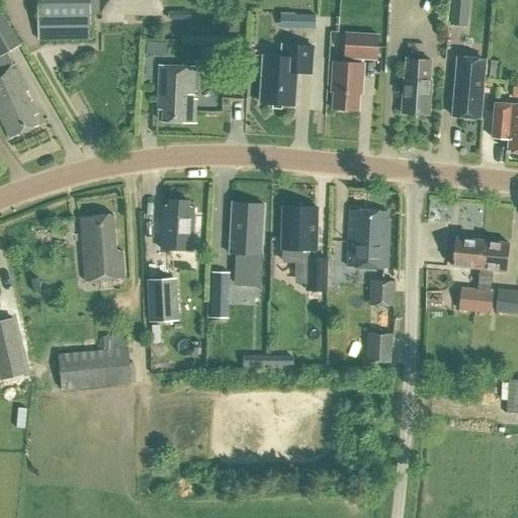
[(33,0),(34,41),(87,41),(87,0),(33,0)]
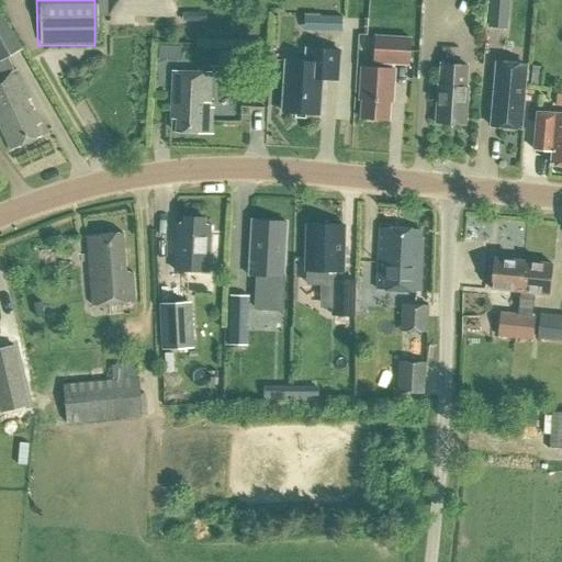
[(110,0),(110,20),(133,21),(133,14),(171,15),(171,0),(110,0)]
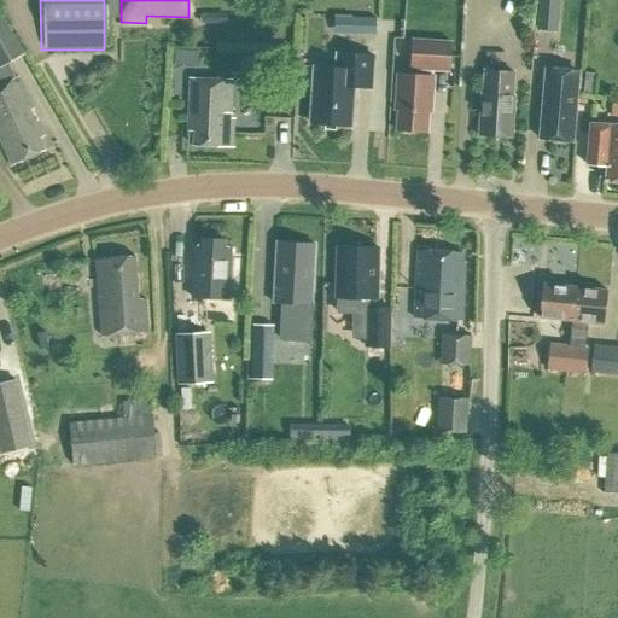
[(541,1),(538,29),(558,30),(559,3),(541,1)]
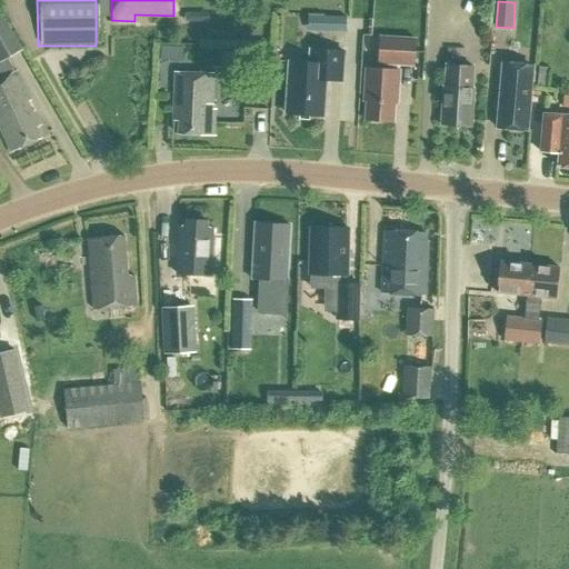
[(0,61),(21,50),(0,15),(0,13),(0,61)]
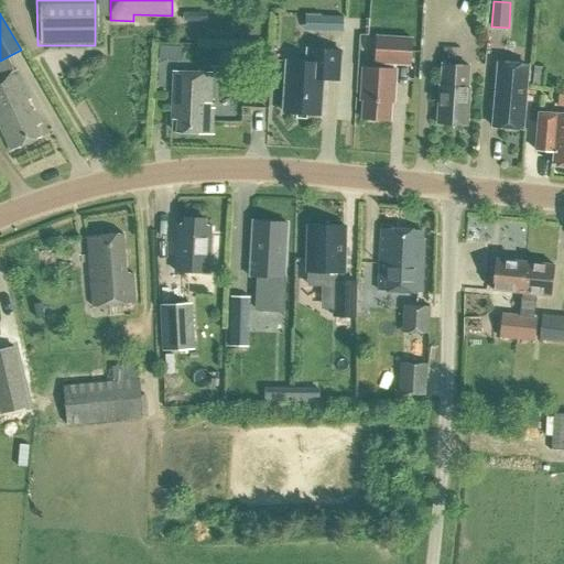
[(302,32),(340,33),(340,17),(302,17),(302,32)]
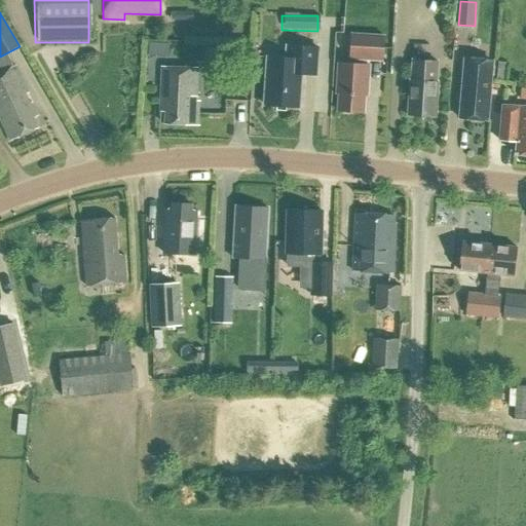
[(350,60),(384,61),(385,34),(383,34),(384,22),(359,20),(358,32),(351,32),(350,60)]
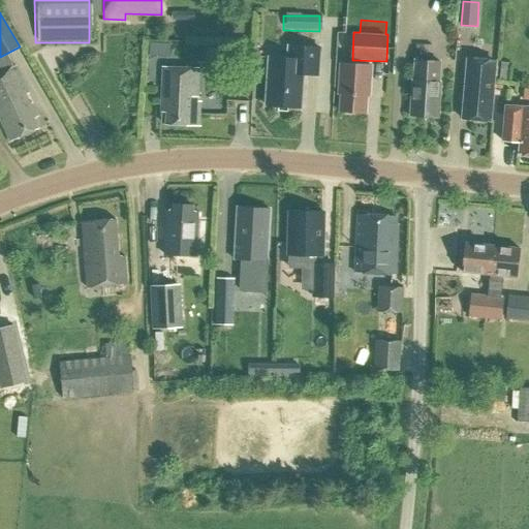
[(169,45),(150,43),(150,55),(168,56),(169,45)]
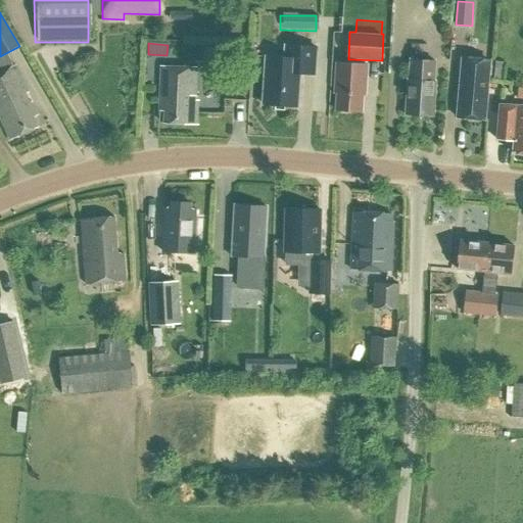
[(299,74),(314,75),(316,47),(285,45),(285,57),(266,56),(264,105),(298,107),(299,74)]
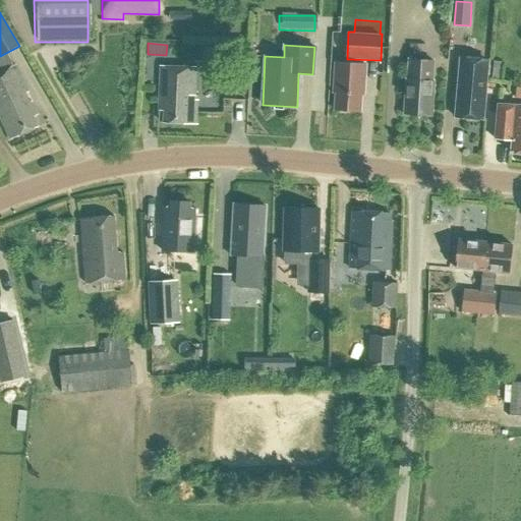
[(404,114),(433,116),(436,79),(433,79),(435,59),(409,57),(408,77),(406,77),(404,114)]
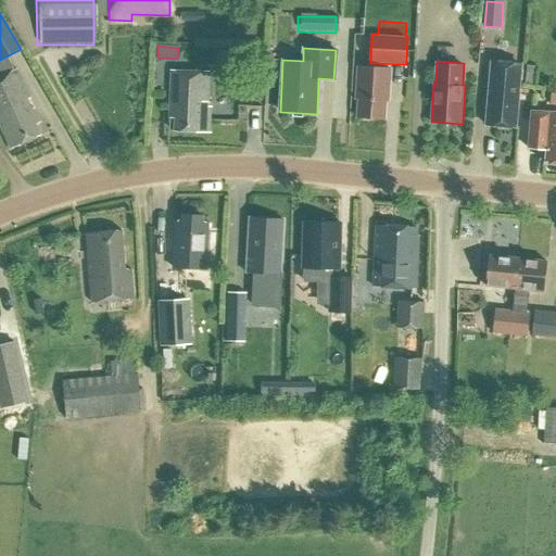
[(490,92),(489,92),(485,125),(516,127),(518,95),(517,95),(519,65),(492,63),(490,92)]
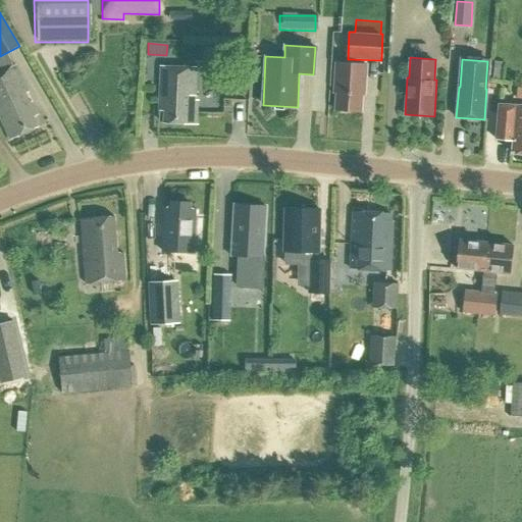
[(334,93),(333,110),(361,111),(362,95),(363,95),(365,65),(335,63),(334,93)]
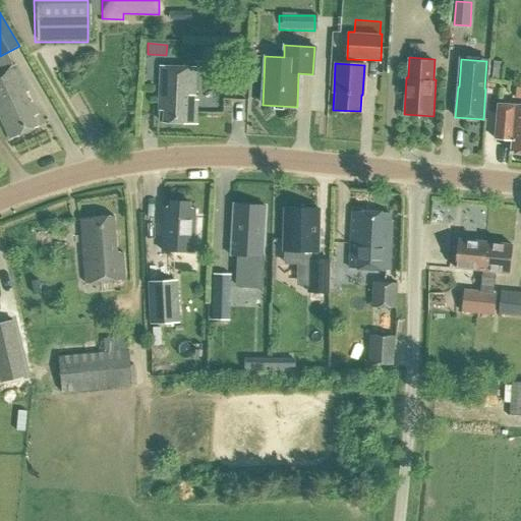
[(0,71),(0,121),(8,139),(39,126),(34,115),(38,113),(33,101),(30,102),(25,92),(29,91),(16,64),(0,71)]
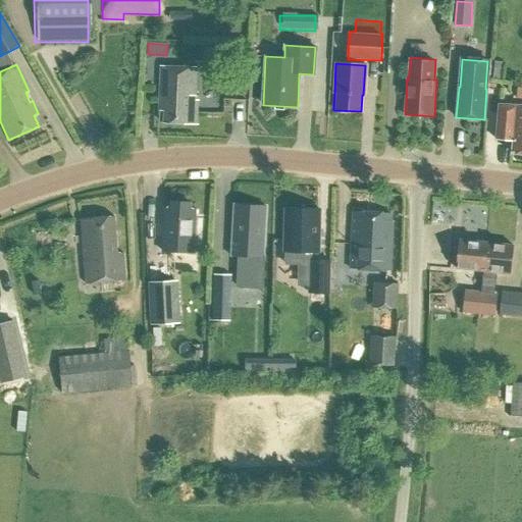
[(163,123),(195,125),(196,102),(194,102),(195,69),(159,68),(158,91),(164,91),(163,104),(158,104),(158,111),(164,111),(163,123)]
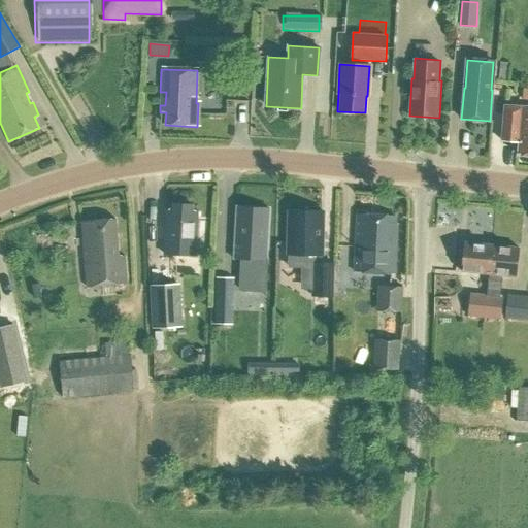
[(527,107),(504,106),(501,142),(518,143),(517,156),(527,156),(527,107)]
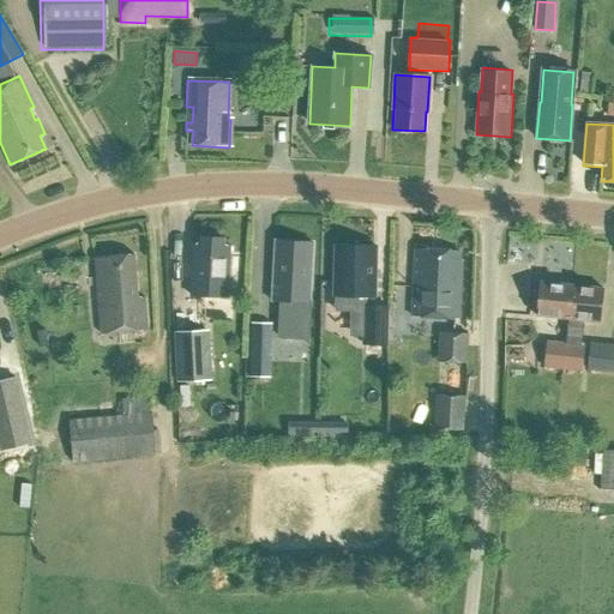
[(194,244),(192,298),(228,300),(230,246),(224,246),(224,240),(202,239),(200,245),(194,244)]
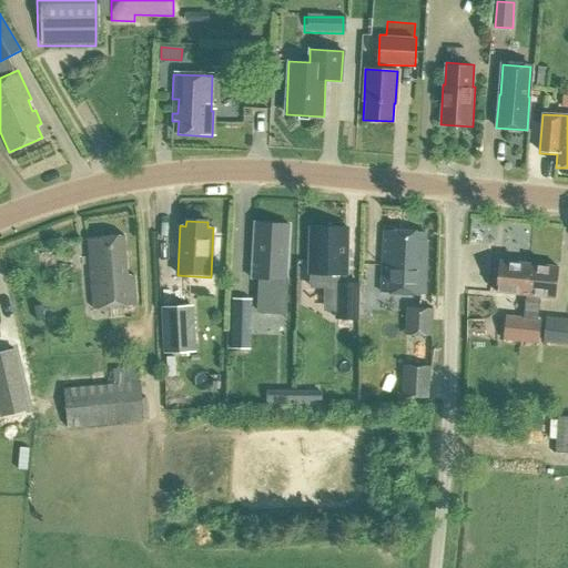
[(254,223),(252,279),(261,279),(265,279),(265,286),(261,286),(260,312),(285,313),(290,224),(254,223)]
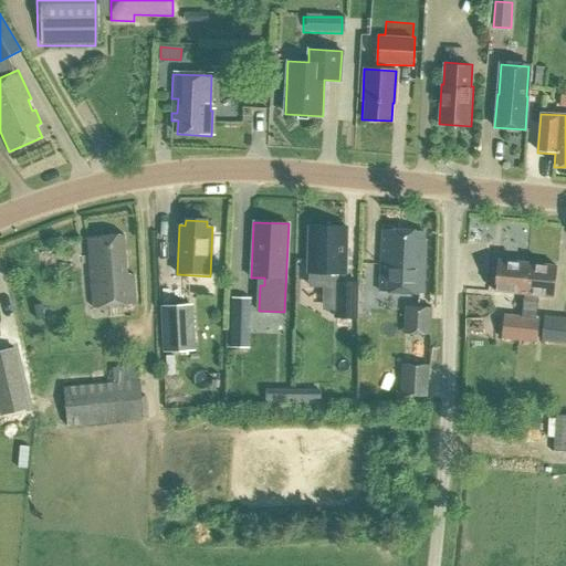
[(360,222),(350,223),(352,245),(363,244),(360,222)]
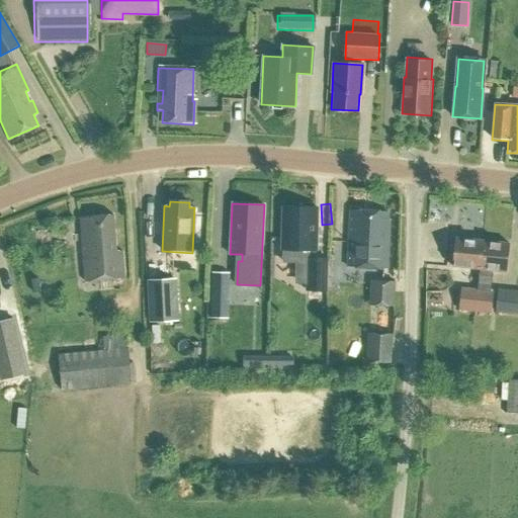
[(281,249),(282,249),(282,261),(307,262),(306,290),(326,290),(327,258),(315,257),(315,249),(316,249),(317,206),(282,206),(281,249)]
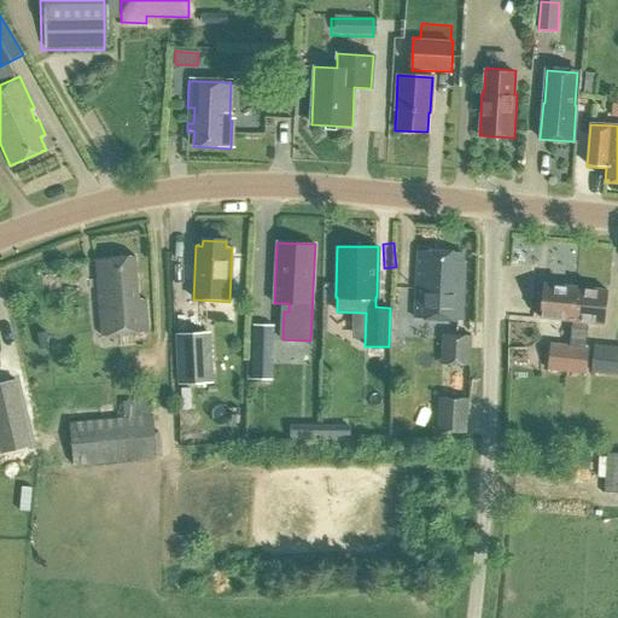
[(456,254),(419,251),(415,319),(461,321),(465,264),(455,264),(456,254)]
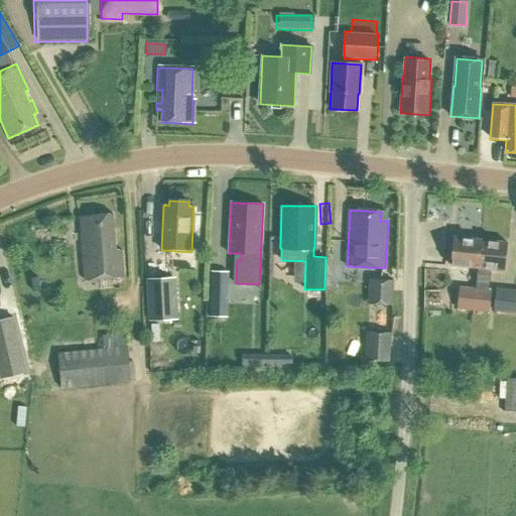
[(81,217),(87,281),(124,278),(122,251),(117,251),(113,214),(81,217)]
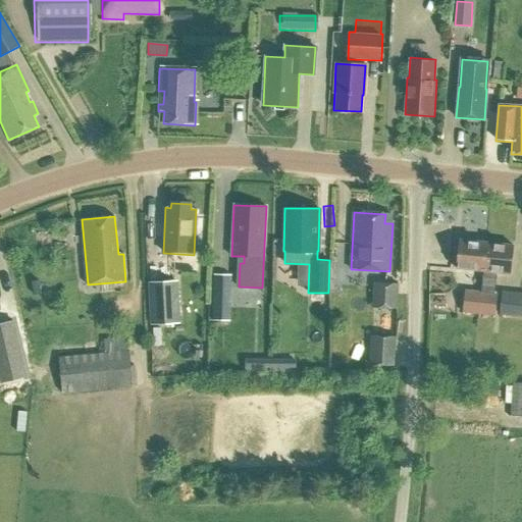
[(455,268),(483,271),(486,244),(458,241),(455,268)]
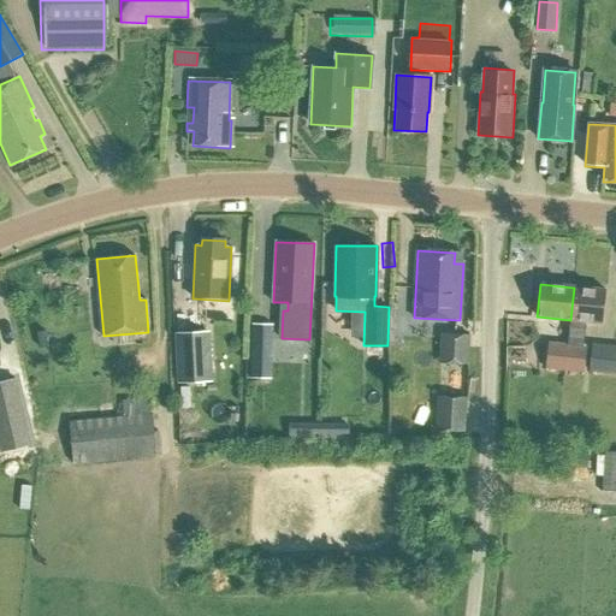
[(570,320),(600,324),(604,291),(574,288),(570,320)]
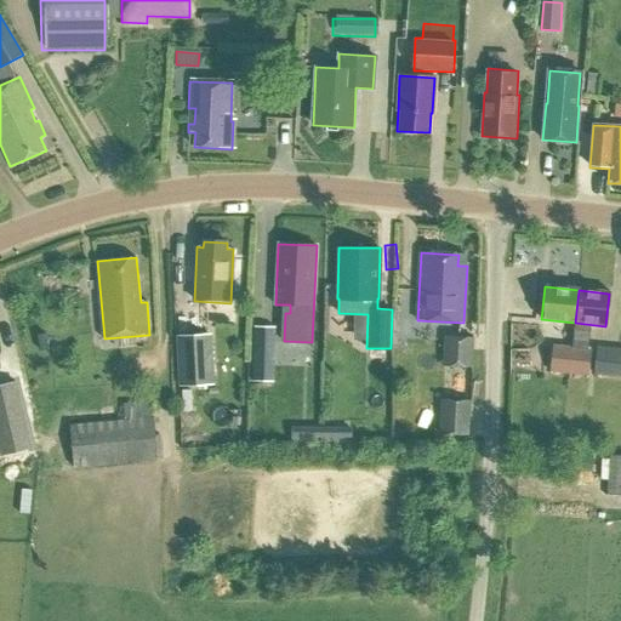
[(210,324),(180,326),(181,376),(212,375),(210,324)]
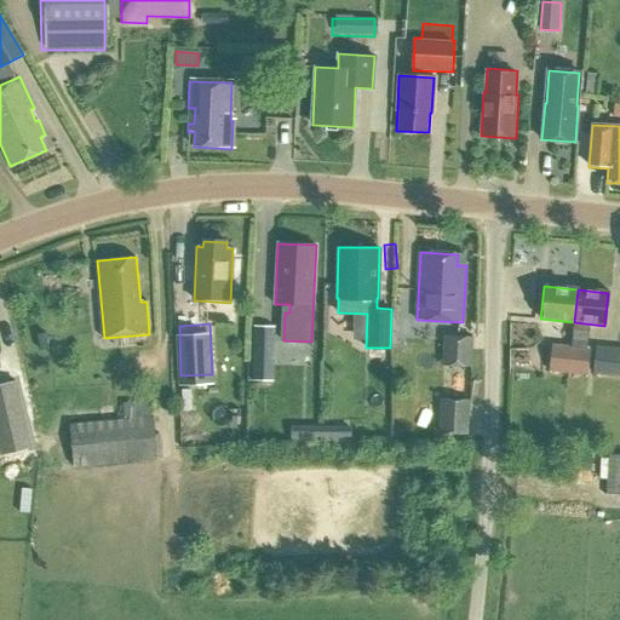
[(250,379),(273,380),(275,326),(252,325),(250,379)]
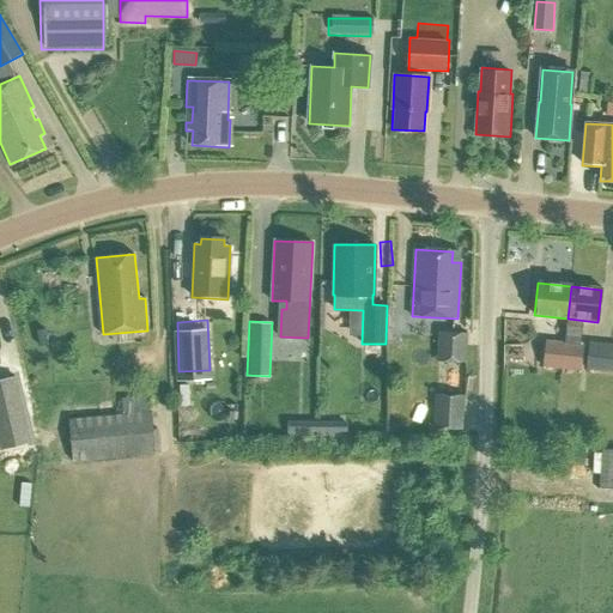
[(445,332),(444,360),(466,360),(467,333),(445,332)]
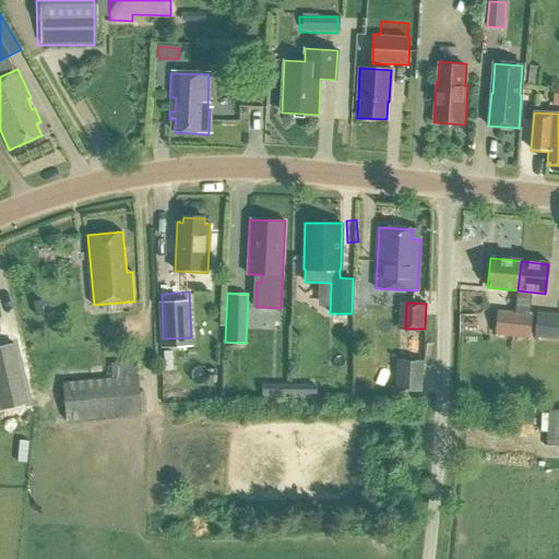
[(494,334),(513,336),(528,337),(531,312),(496,309),(494,334)]
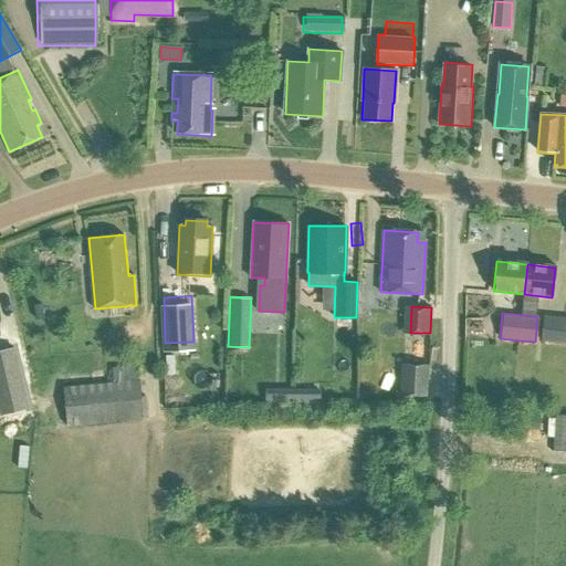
[(542,341),(565,343),(565,318),(545,316),(542,341)]
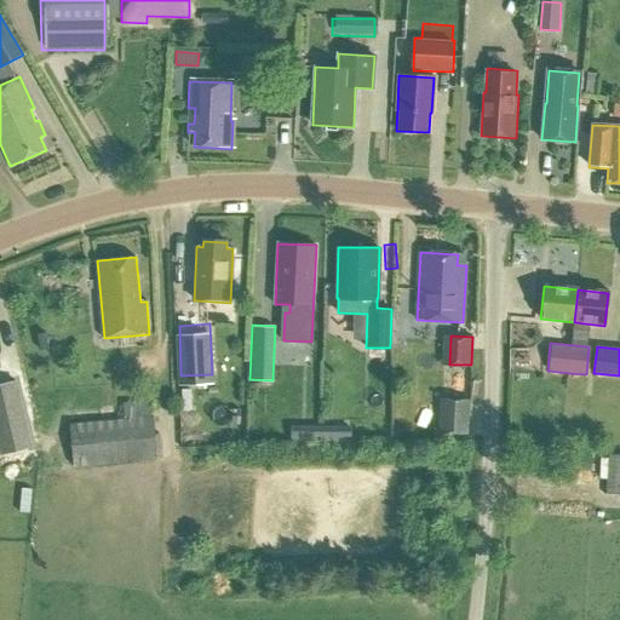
[(0,452),(0,454),(32,448),(16,382),(0,385),(0,452)]
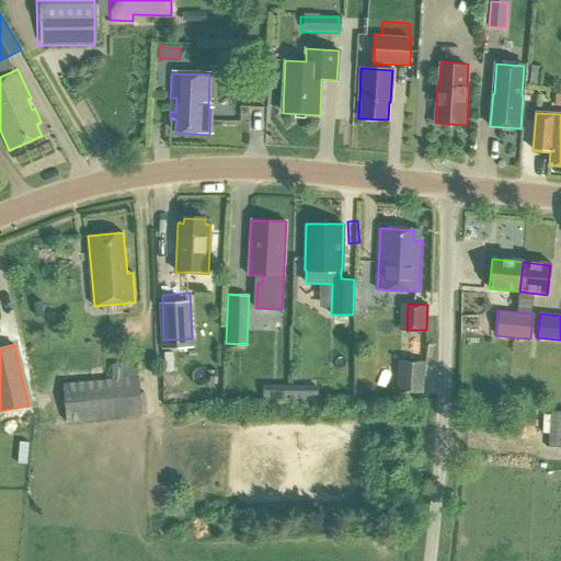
[(398,392),(423,393),(425,362),(399,361),(398,392)]
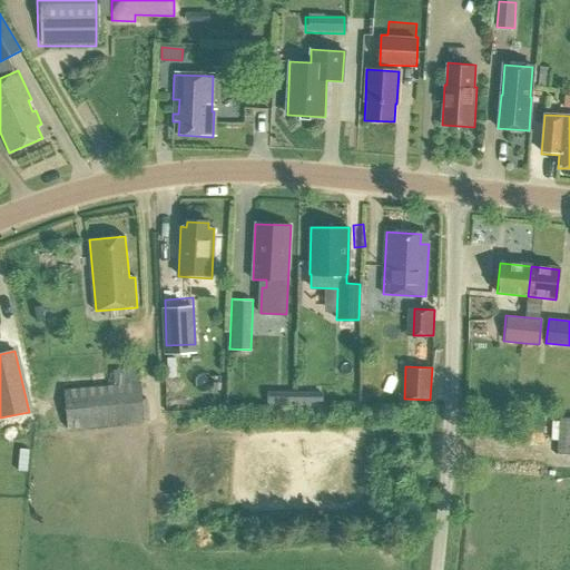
[(64,389),(67,429),(144,422),(140,381),(64,389)]
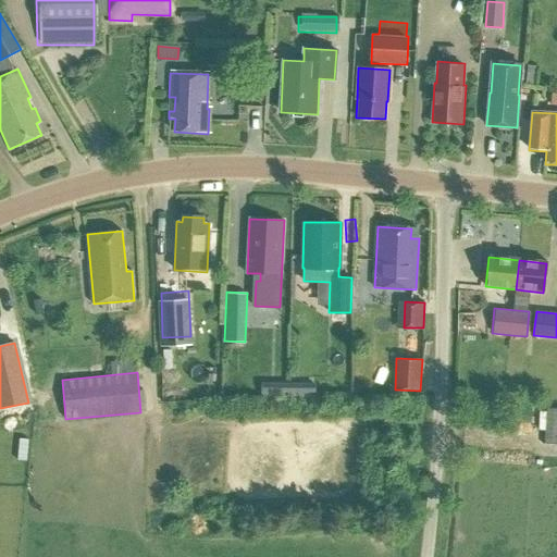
[(267,386),(267,398),(316,397),(316,386),(267,386)]
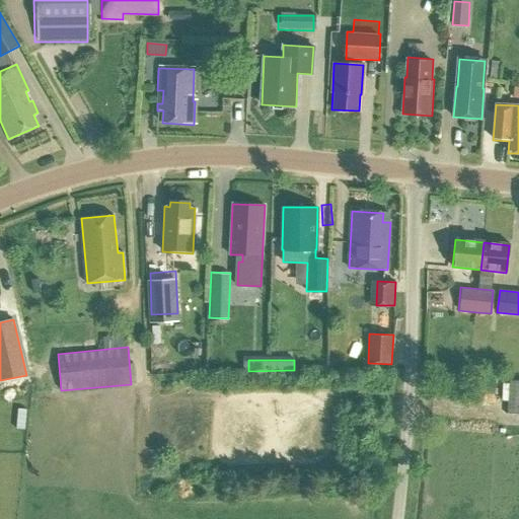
[(510,409),(518,409),(518,376),(512,376),(510,409)]
